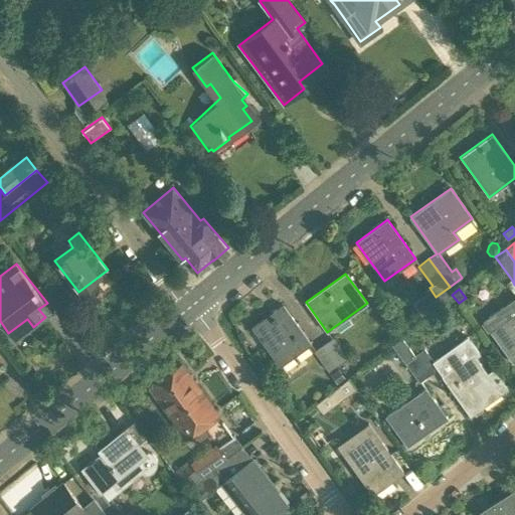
[(486,319),(483,321),(491,332),(513,361),(514,359),(514,298),(507,304),(486,319)]
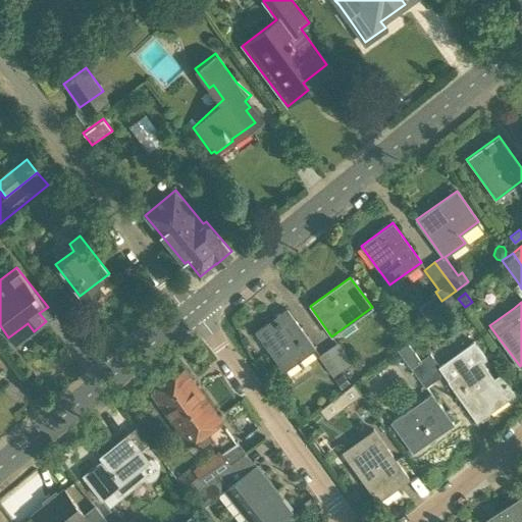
[(283,371),(315,349),(286,309),(256,331),(283,371)]
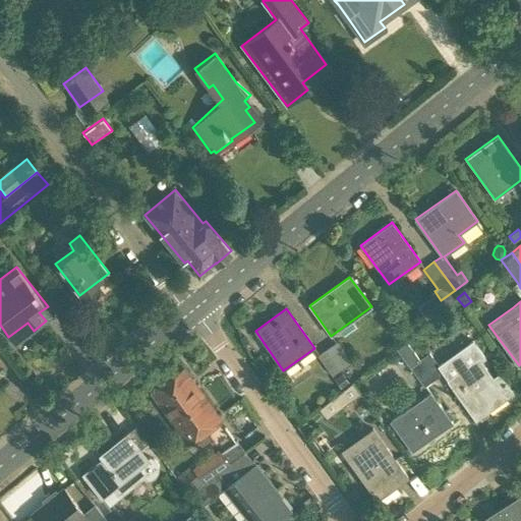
[(328,348),(342,368),(352,361),(338,341),(328,348)]
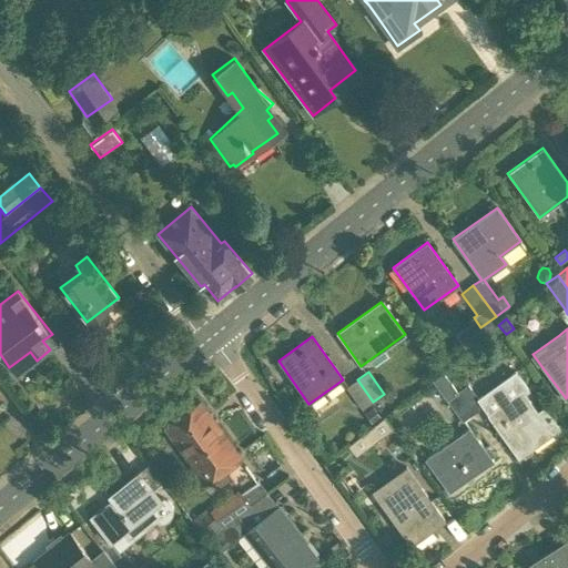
[(516,372),(478,398),(468,385),(458,393),(474,414),(484,407),(488,414),(488,415),(518,458),(559,429),(544,407),(537,412),(525,394),(529,391),(516,372)]
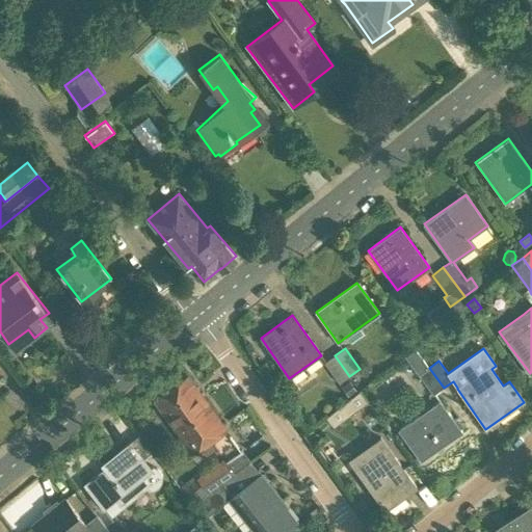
[(433,395),(444,388),(429,368),(416,349),(405,356),(433,395)]
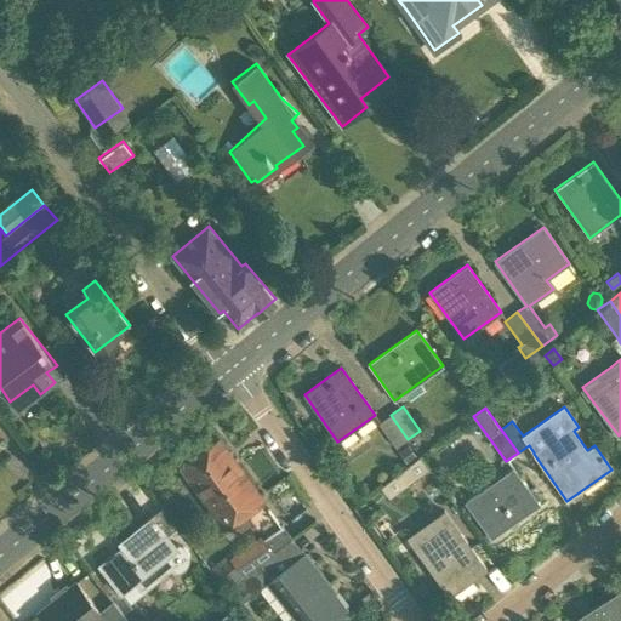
[(396,448),(408,439),(391,415),(379,423),(396,448)]
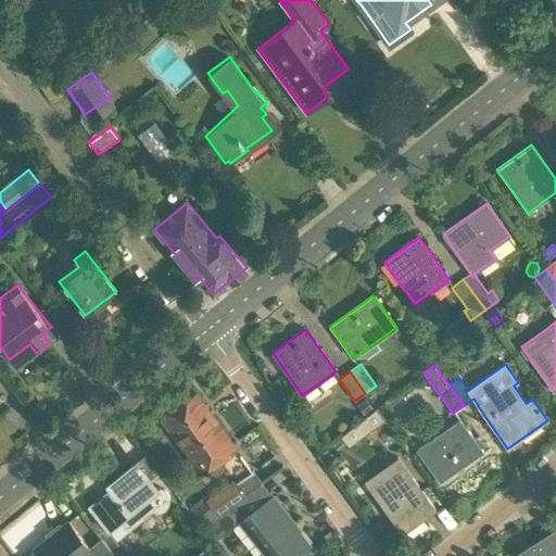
[(236,447),(196,393),(162,417),(202,471),(236,447)]
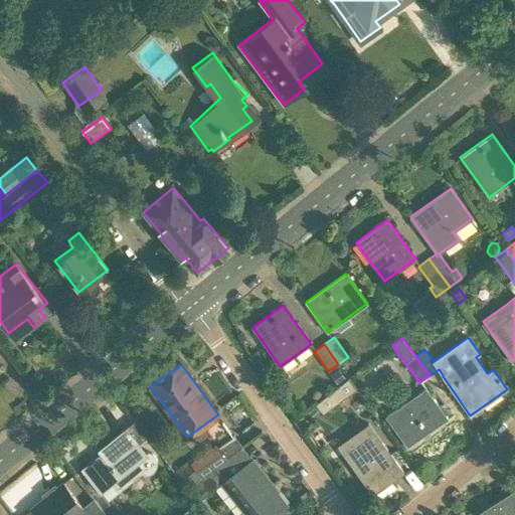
[(337,369),(329,374),(337,384),(344,378),(337,369)]
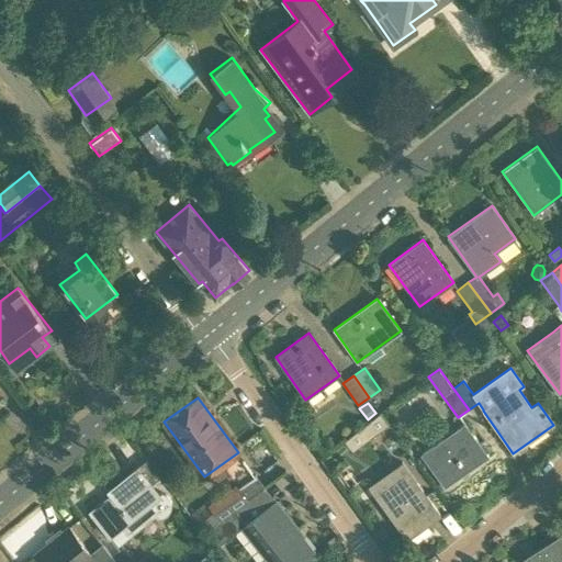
[(380,413),(345,441),(352,451),(367,440),(389,425),(380,413)]
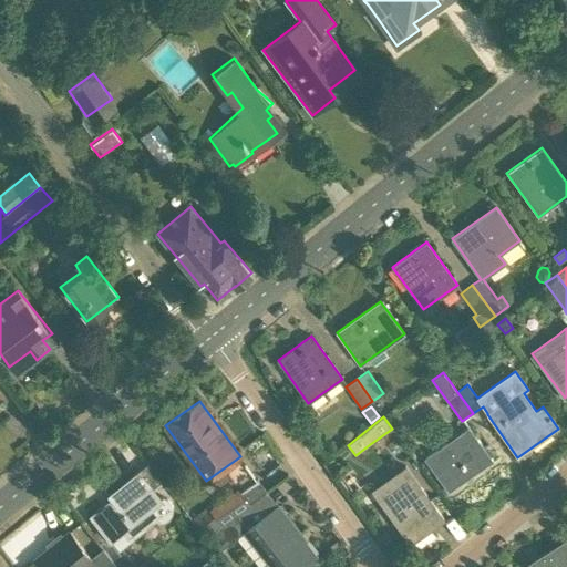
[(424,459),(449,492),(493,460),(468,426),(424,459)]
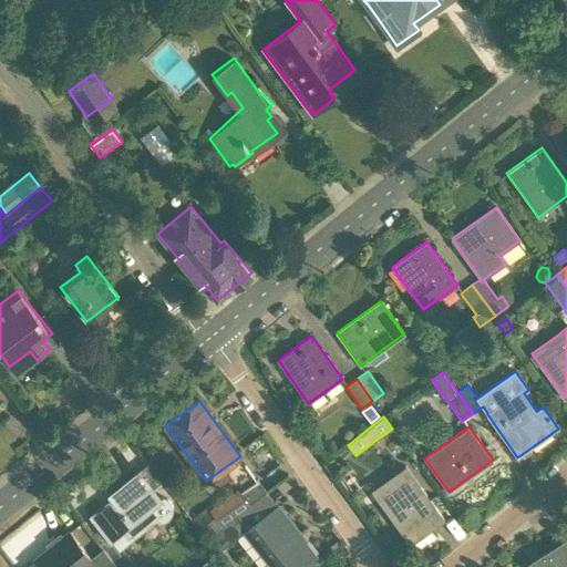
[(372,490),(380,501),(379,502),(408,542),(429,527),(431,531),(444,521),(405,465),(372,490)]
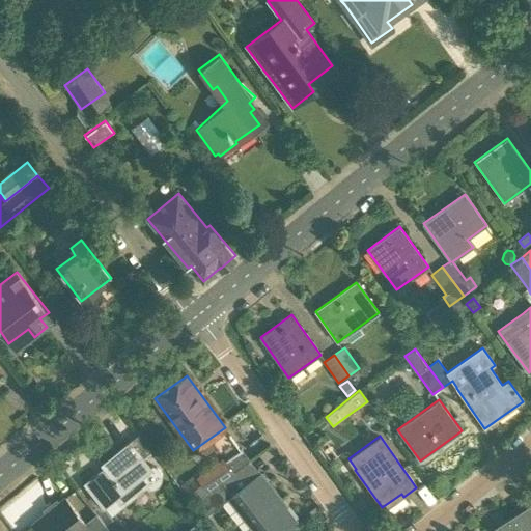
[(103,506),(104,506),(112,515),(145,487),(149,488),(152,488),(155,487),(158,485),(160,482),(161,480),(161,475),(161,473),(160,470),(157,467),(154,466),(150,468),(130,442),(102,464),(107,470),(98,478),(94,475),(84,483),(103,506)]
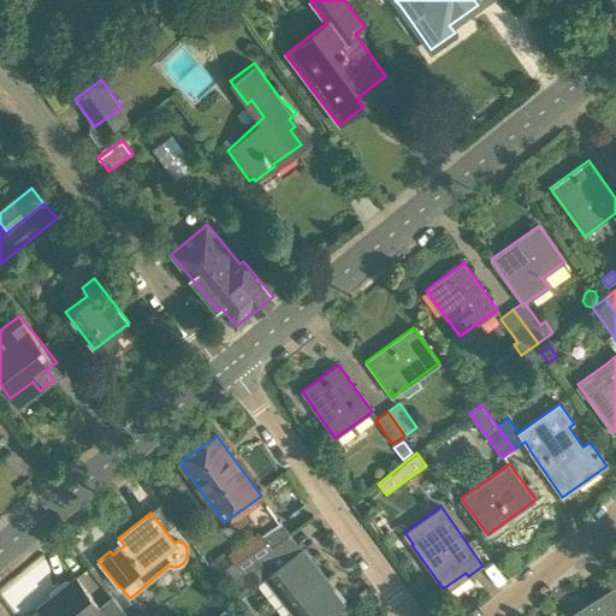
[(279,522),(260,537),(270,549),(289,534),(279,522)]
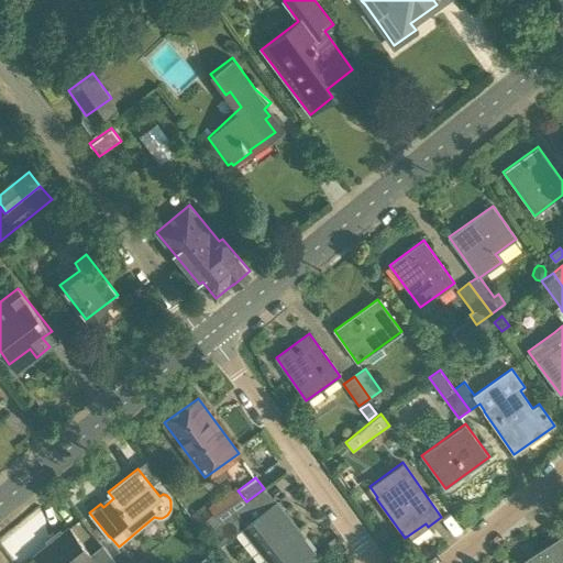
[(247,523),(241,528),(242,529),(266,560),(268,562),(301,562),(316,552),(275,501),(247,523)]
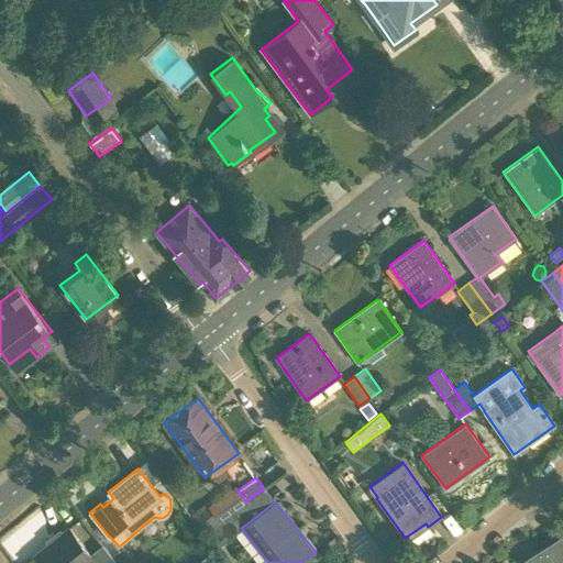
[(205,503),(189,514),(205,532),(219,521),(205,503)]
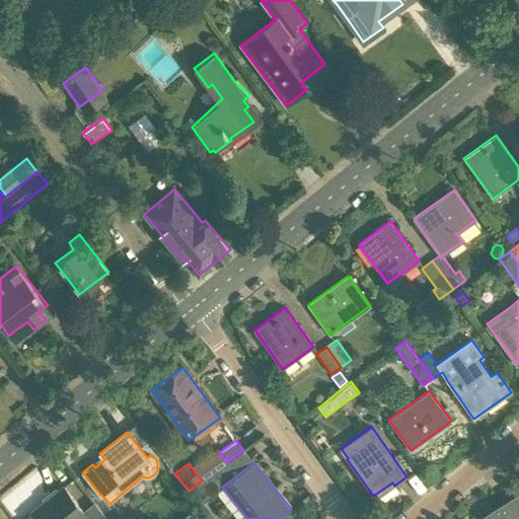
[(222,487),(228,483),(217,468),(191,491),(202,505),(223,488),(222,487)]
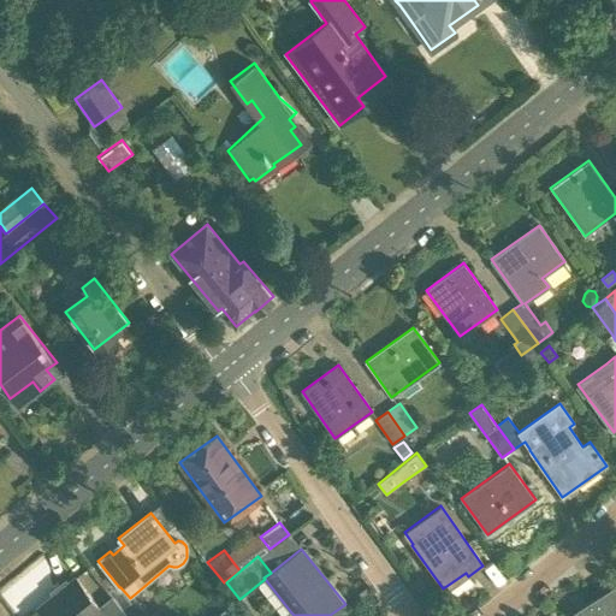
[(129,615),(123,609),(113,597),(100,608),(76,578),(69,584),(65,580),(52,592),(54,596),(39,608),(45,615),(129,615)]
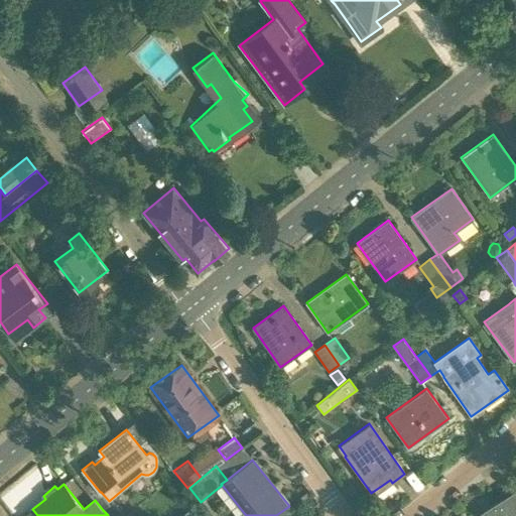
[(515,515),(515,490),(479,514),(480,515),(515,515)]
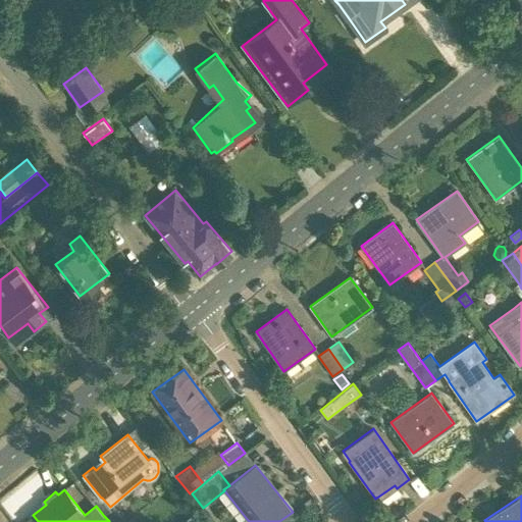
[(125,521),(114,508),(104,516),(109,521),(125,521)]
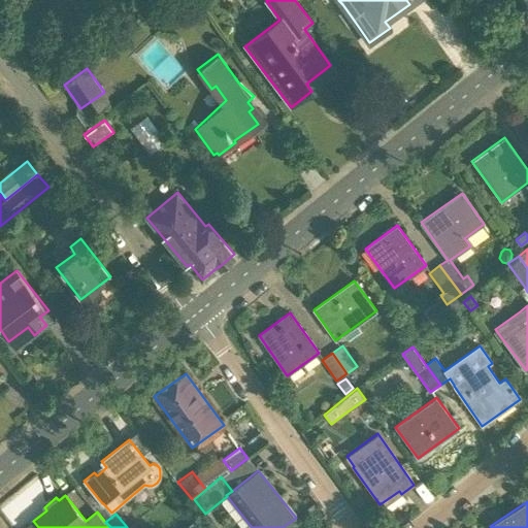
[(209,527),(200,517),(189,526),(189,527),(209,527)]
